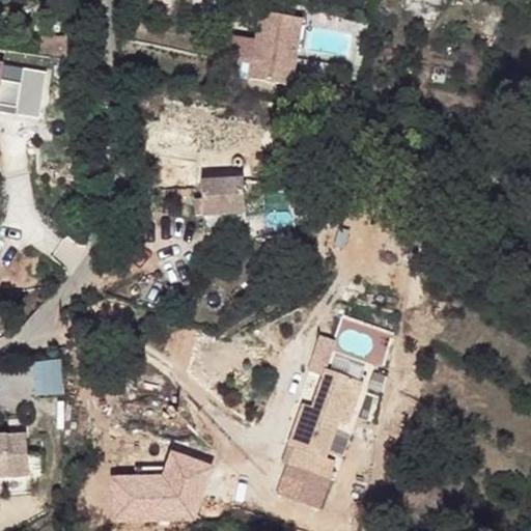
[(304,18),(263,9),(257,39),(249,75),(290,83),(304,18)]
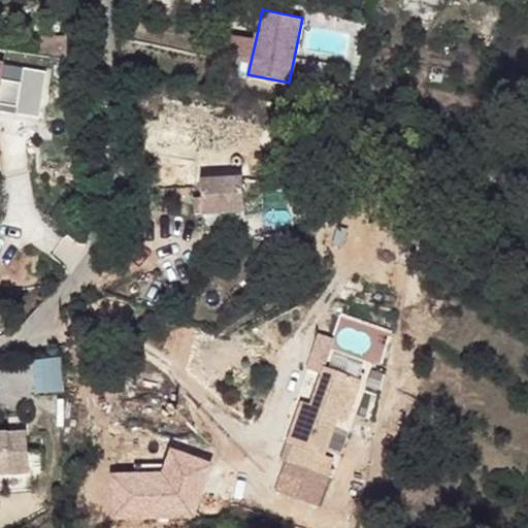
[(63,35),(30,37),(27,55),(62,61),(63,35)]
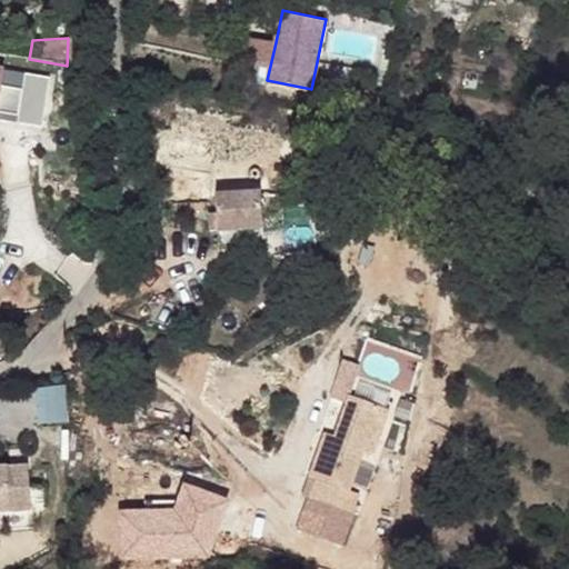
[(21,79),(0,73),(0,90),(18,93),(21,79)]
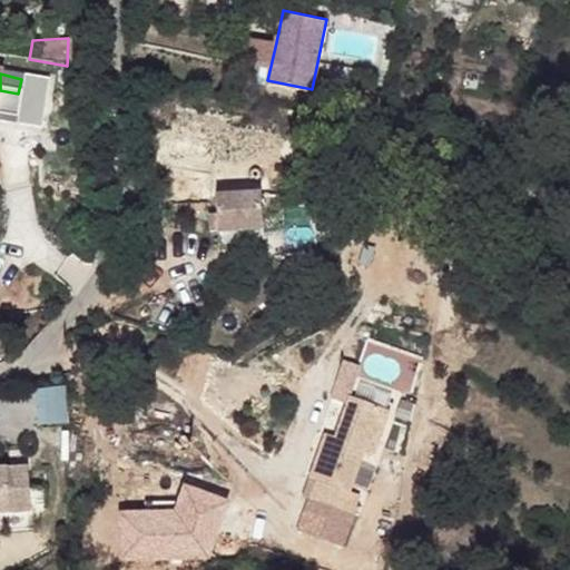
[(0,124),(11,127),(18,94),(0,90),(0,124)]
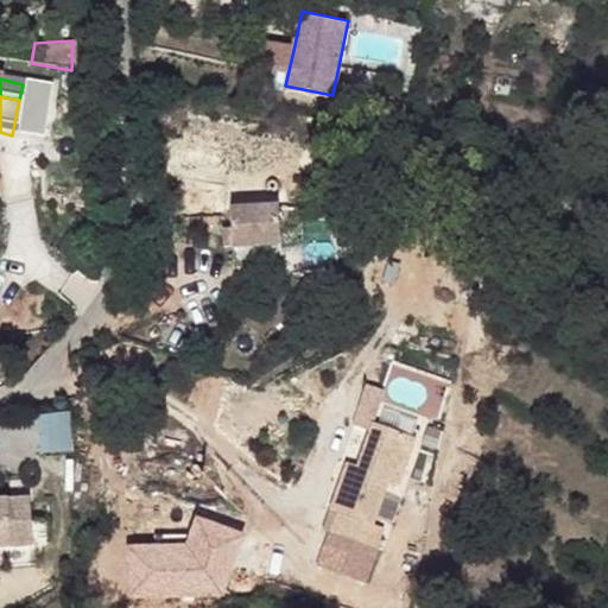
[(185,194),(183,208),(217,209),(219,196),(185,194)]
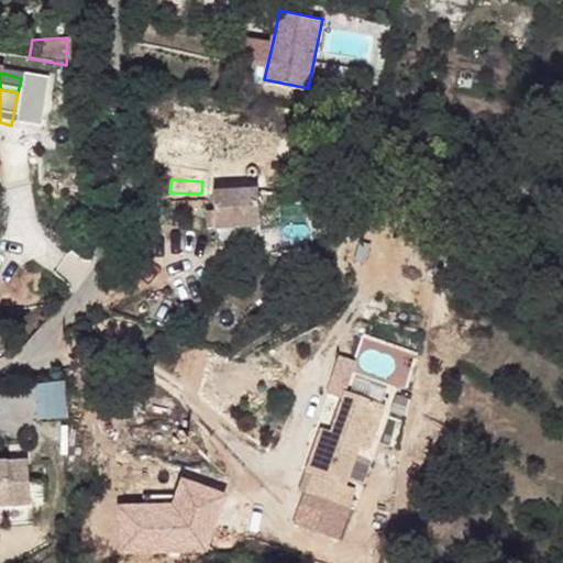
[(207,214),(208,229),(261,225),(260,195),(216,197),(216,213),(207,214)]
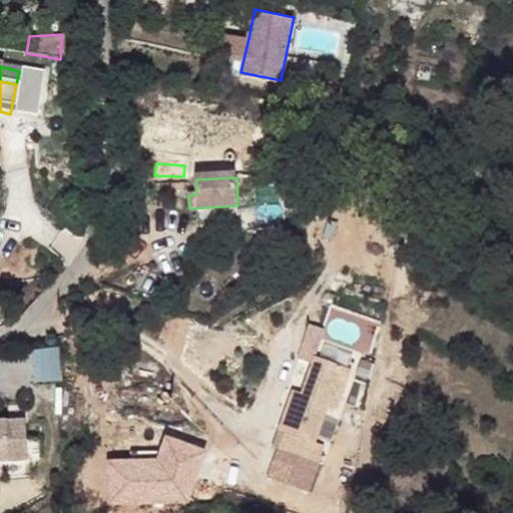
[(33,351),(36,382),(62,380),(59,349),(33,351)]
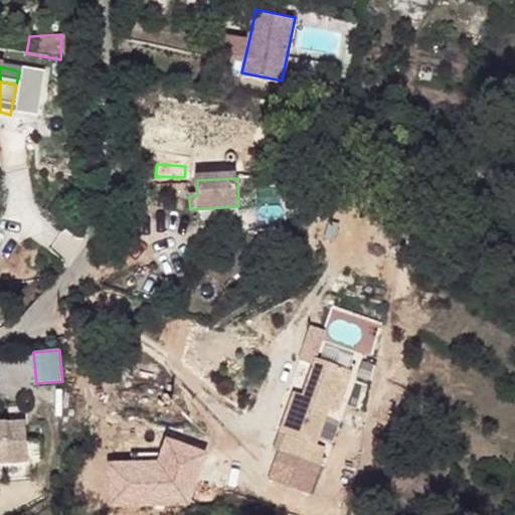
[(352,371),(315,359),(303,396),(298,410),(290,407),(282,433),(288,436),(283,452),(321,465),(326,448),(318,445),(330,408),(338,411),(352,371)]
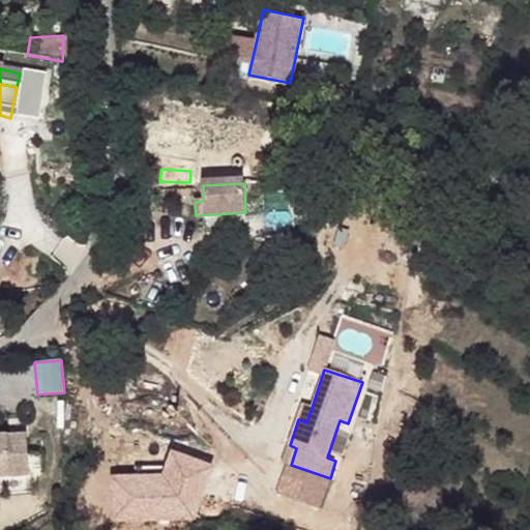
[(312,408),(302,405),(298,419),(306,422),(312,408)]
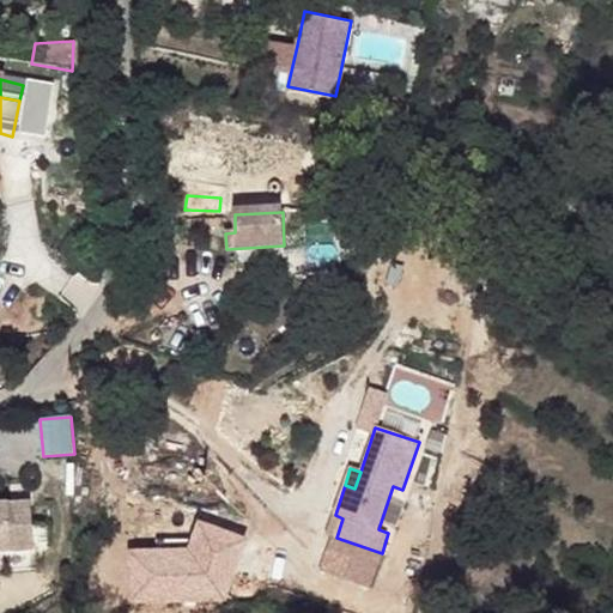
[(34,511),(0,509),(0,554),(30,558),(34,511)]
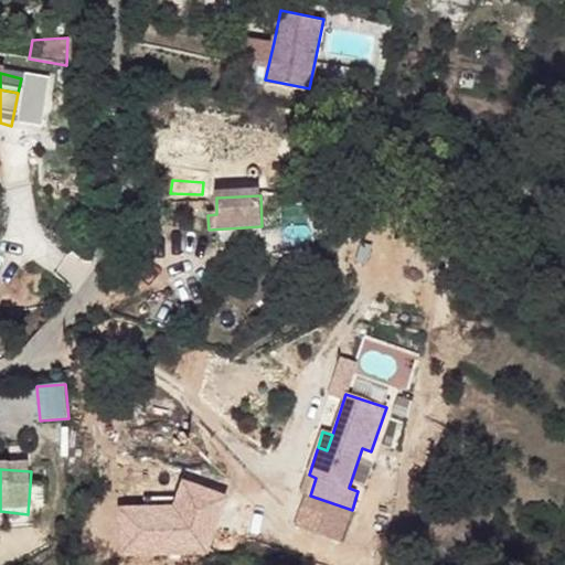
[(172,488),(172,504),(116,503),(116,555),(216,557),(217,489),(172,488)]
